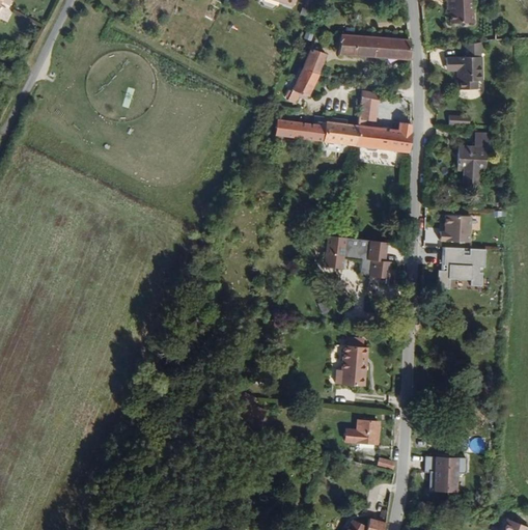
[(474,24),(471,0),(445,0),(446,8),(450,8),(451,25),(474,24)]
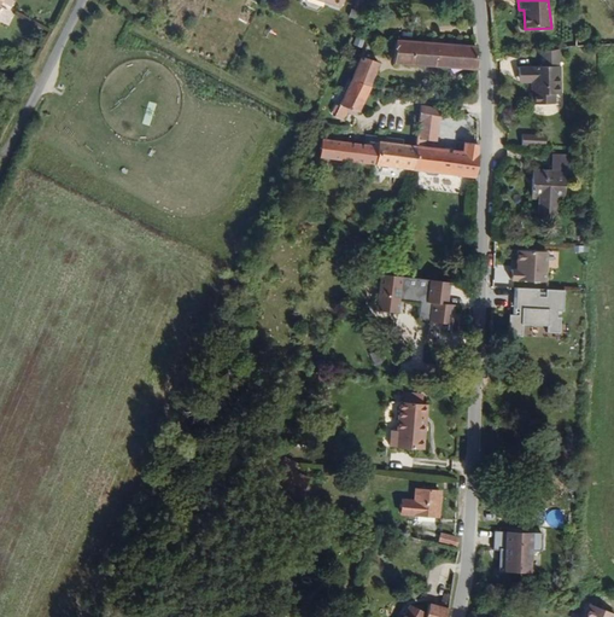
[(474,69),(473,46),(395,38),(392,58),(474,69)]
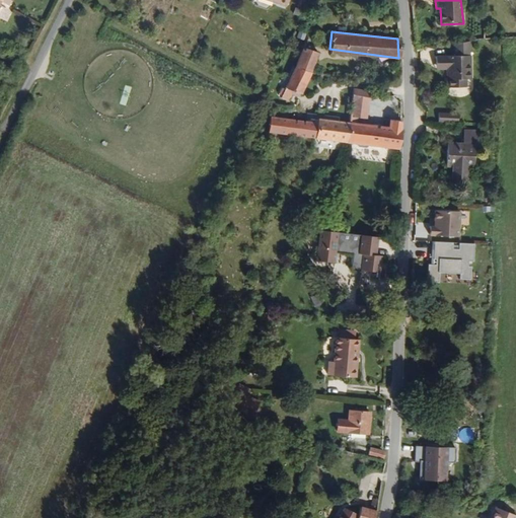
[(470,56),(470,41),(463,43),(469,74),(444,80),(444,88),(465,88),(465,81),(472,81),(472,57),(470,56)]
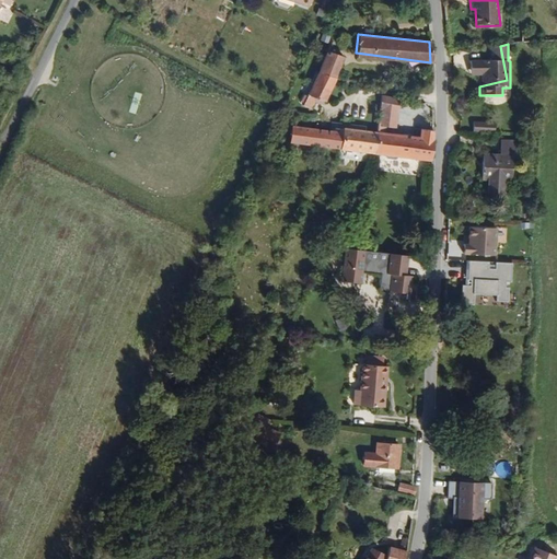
[(507,80),(500,46),(489,48),(488,60),(471,60),(471,68),(483,69),(483,74),(483,84),(479,84),(479,86),(507,80)]
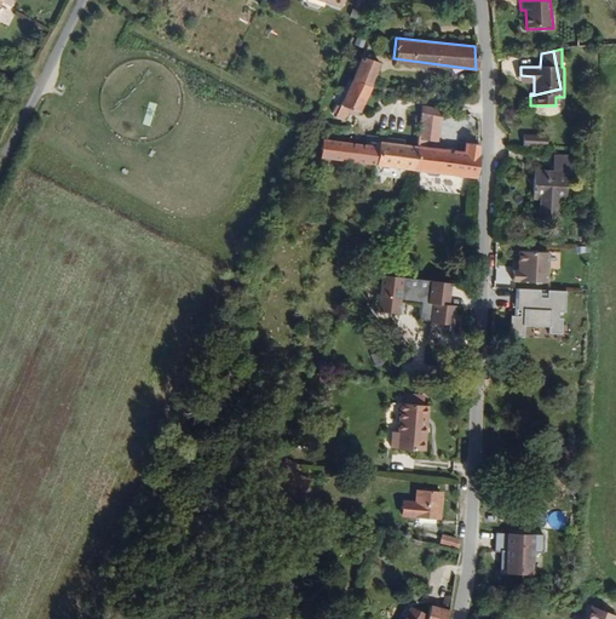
[(376,86),(386,61),(369,53),(358,80),(376,86)]
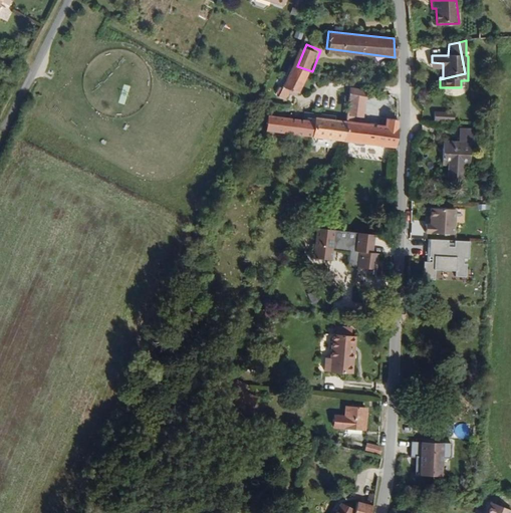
[(304,90),(312,71),(297,66),(285,93),(294,96),(297,87),(304,90)]
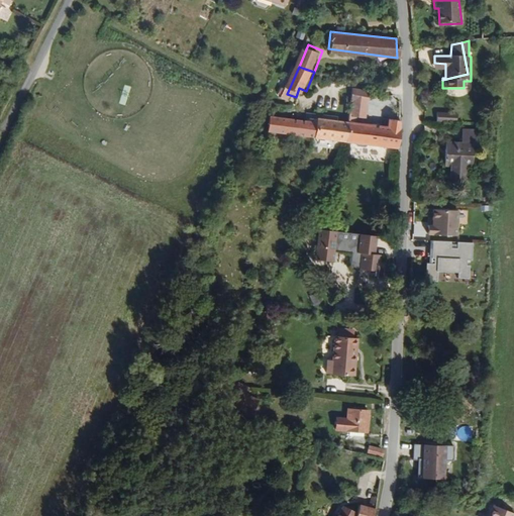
[(368,97),(369,86),(352,85),(351,96),(368,97)]
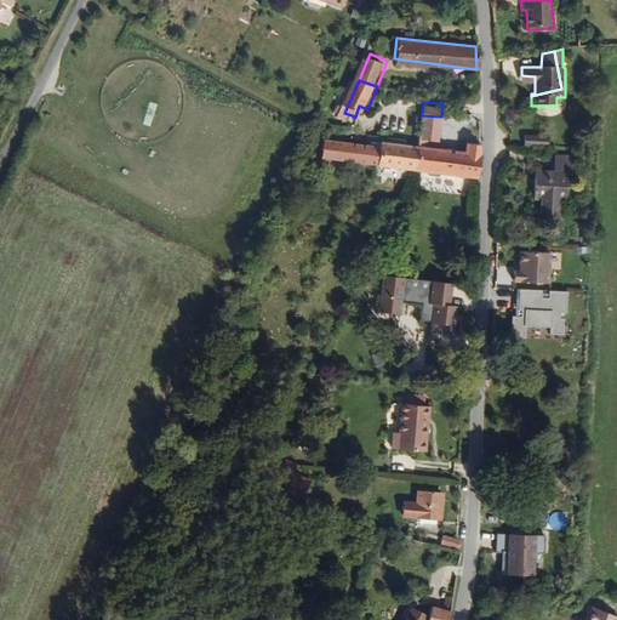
[(439,137),(441,117),(422,115),(418,135),(427,136),(439,137)]
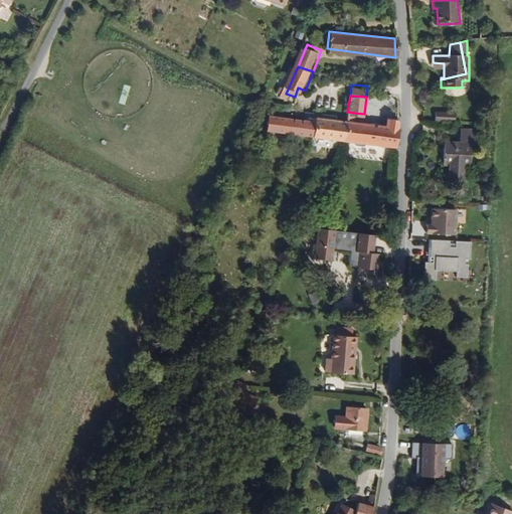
[(342,142),(346,119),(336,118),(337,114),(326,112),(325,117),(314,115),(313,119),(279,113),(271,131),(342,142)]
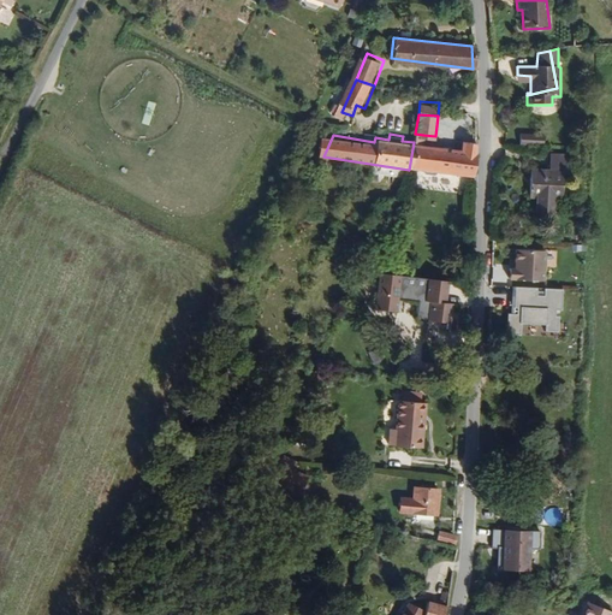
[(477,181),(480,142),(465,140),(464,151),(422,145),(423,135),(415,134),(414,142),(409,170),(477,181)]
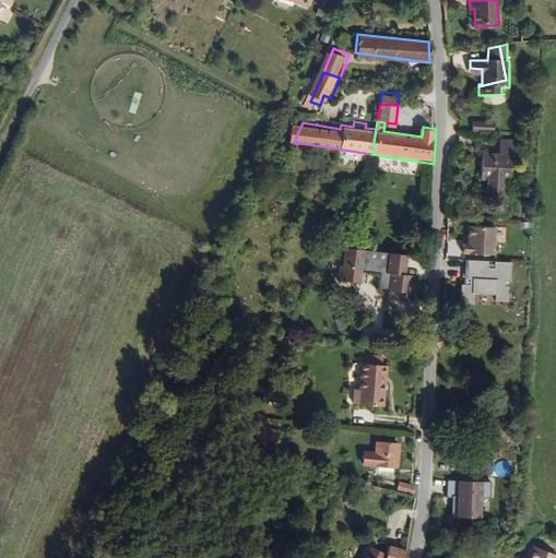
[(495,132),(496,122),(474,121),(474,130),(495,132)]
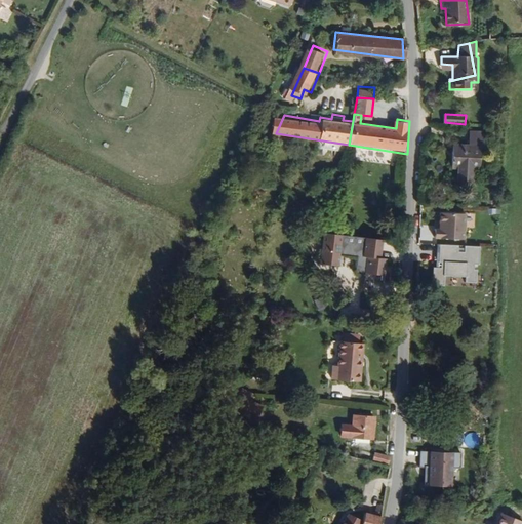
[(481,170),(481,150),(486,150),(486,133),(469,132),(469,147),(453,147),(452,170),(459,170),(459,184),(473,184),(473,170),(481,170)]
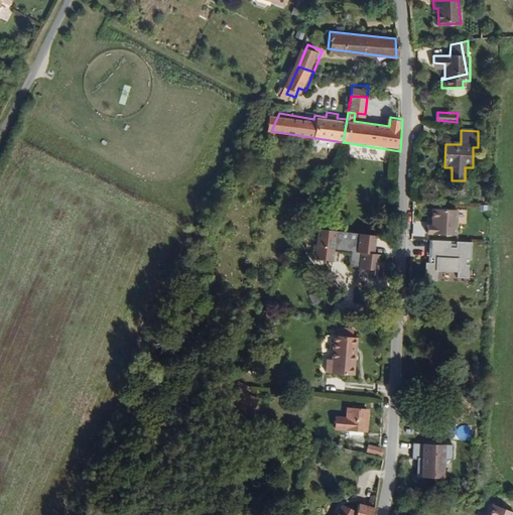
[(459,210),(433,209),(433,226),(428,225),(428,234),(458,235),(459,210)]
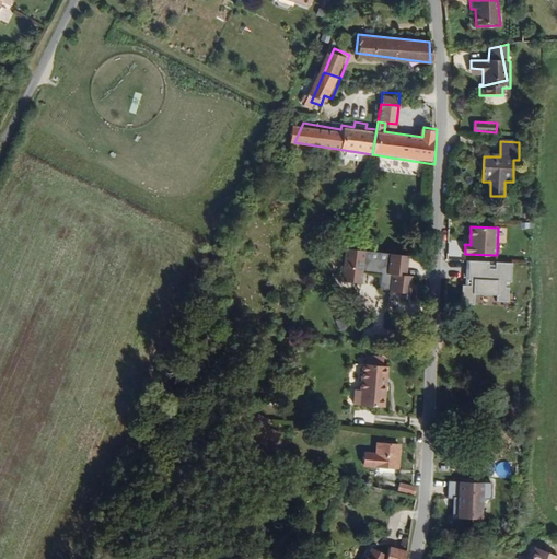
[(336,251),(335,283),(356,286),(356,272),(375,274),(373,292),(405,293),(406,277),(401,277),(402,255),(336,251)]
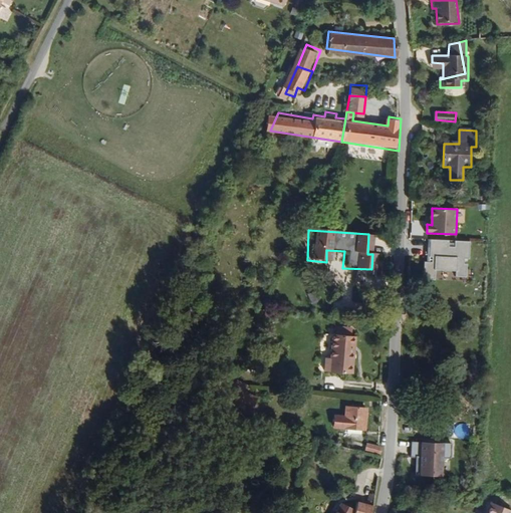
[(425,262),(424,280),(436,280),(436,270),(456,271),(456,276),(466,276),(466,264),(463,264),(464,259),(472,259),(472,241),(457,240),(457,247),(451,247),(451,241),(429,240),(428,257),(434,257),(433,262),(425,262)]
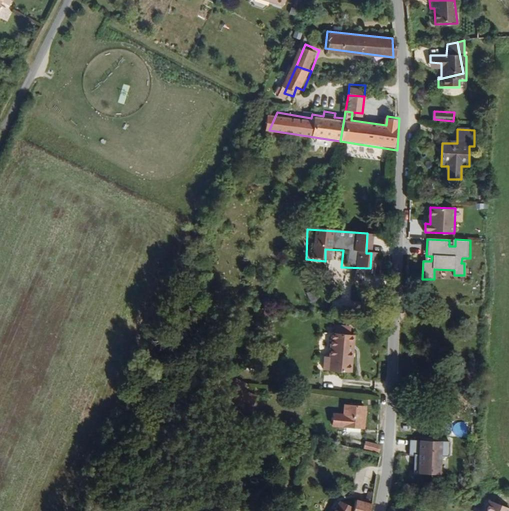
[(350,373),(354,334),(331,332),(327,356),(323,357),(322,370),(350,373)]
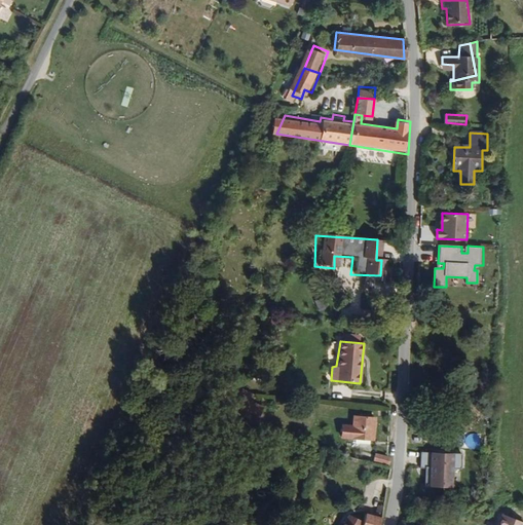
[(229,408),(239,389),(233,387),(223,405),(229,408)]
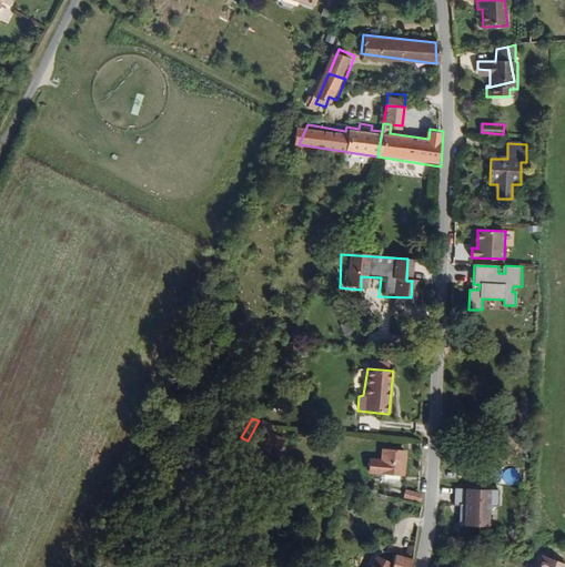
[(274,456),(281,437),(269,432),(259,449),(274,456)]
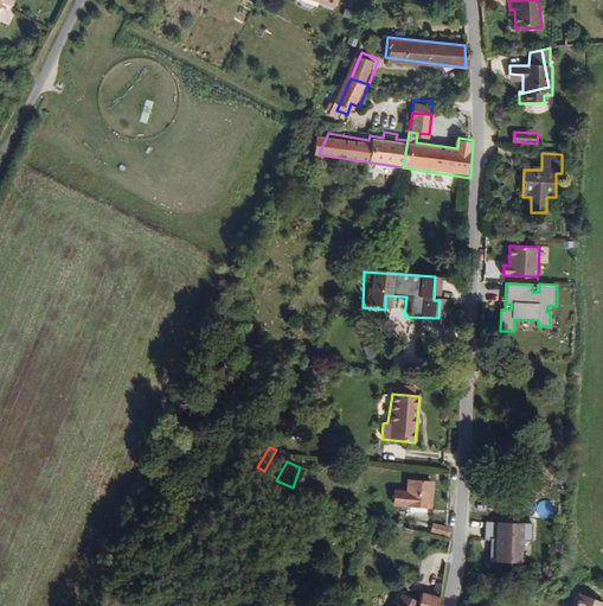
[(427,514),(434,489),(409,482),(406,492),(396,490),(391,503),(427,514)]
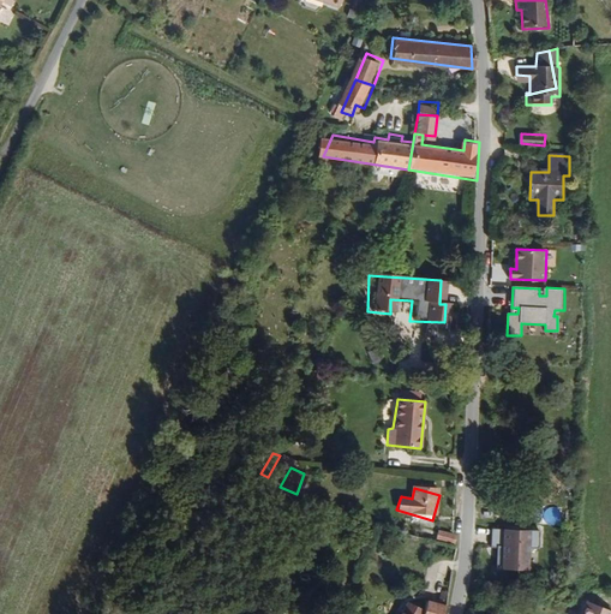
[(541,548),(543,530),(495,528),(493,547),(501,547),(499,568),(520,570),(520,565),(531,566),(532,547),(541,548)]
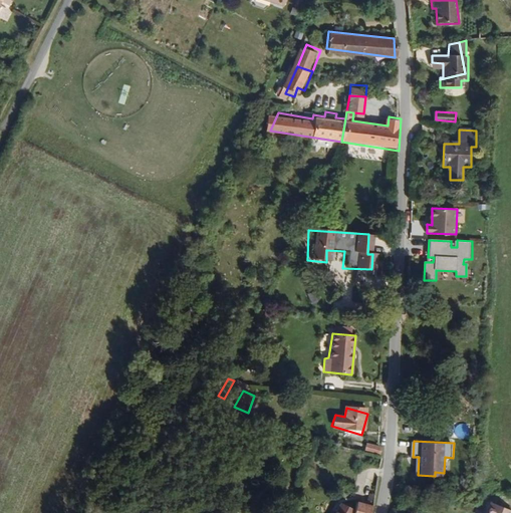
[(378,455),(378,450),(365,446),(363,453),(377,458),(378,455)]
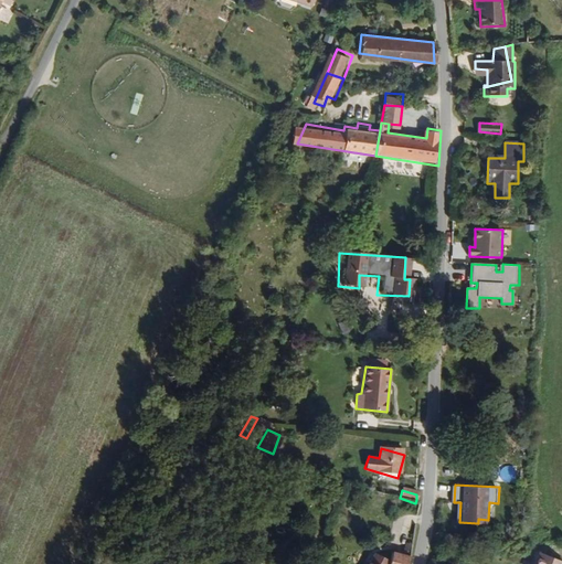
[(400,563),(403,554),(383,546),(380,554),(364,547),(357,563),(400,563)]
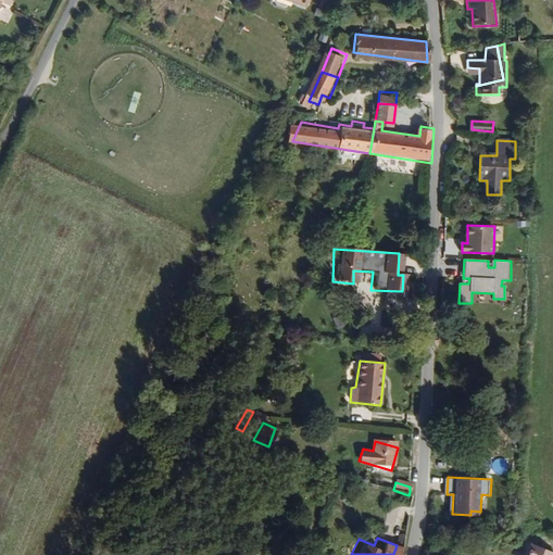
[(552,554),(552,551),(535,544),(530,554),(552,554)]
